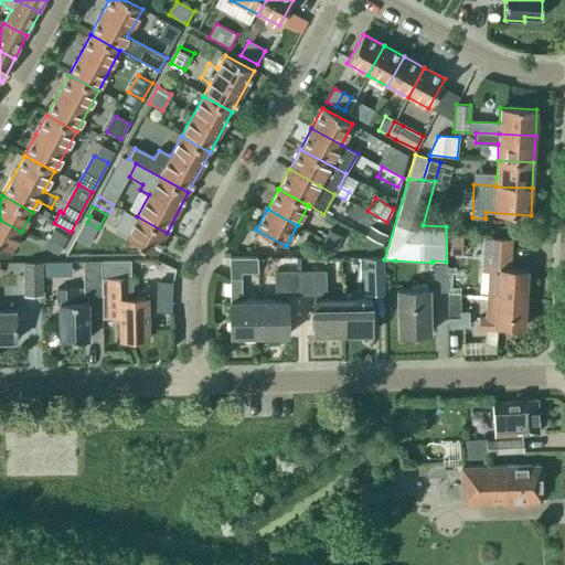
[(167,233),(137,216),(137,217),(125,211),(115,231),(155,253),(167,233)]
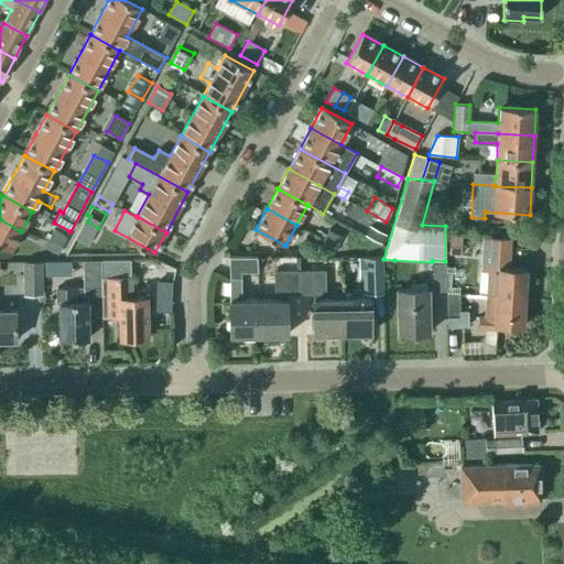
[(0,247),(10,252),(21,231),(0,219),(0,247)]
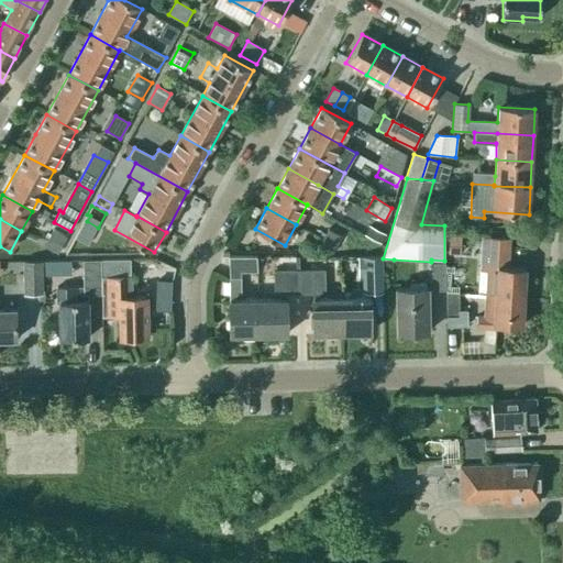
[(363,235),(381,244),(386,234),(368,225),(363,235)]
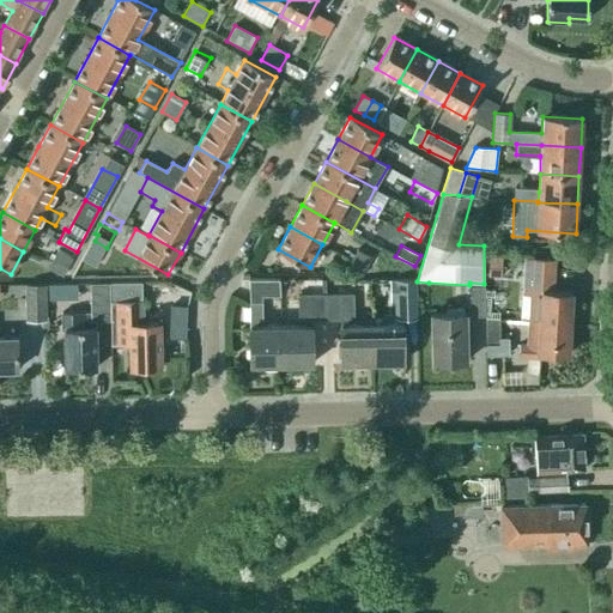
[(102,255),(89,248),(82,261),(95,267),(102,255)]
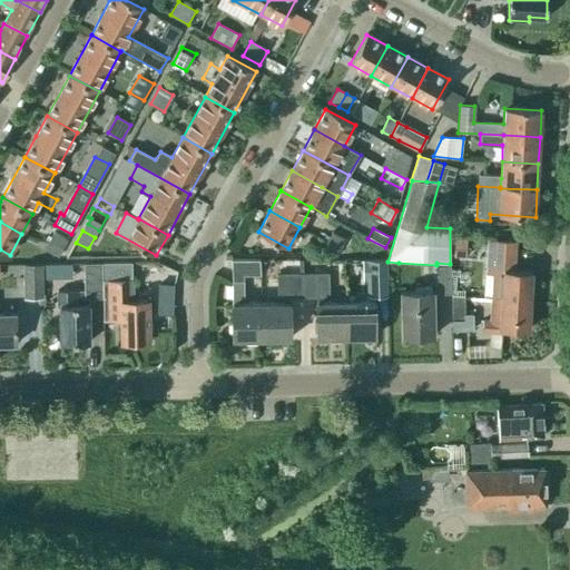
[(53,233),(49,242),(62,249),(67,241),(53,233)]
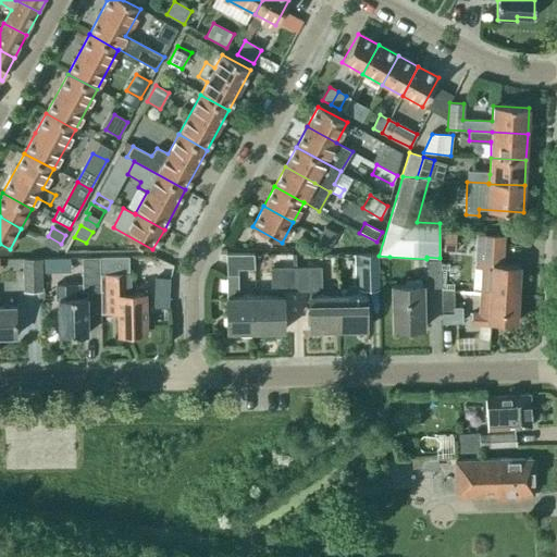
[(320,236),(333,243),(337,235),(324,227),(320,236)]
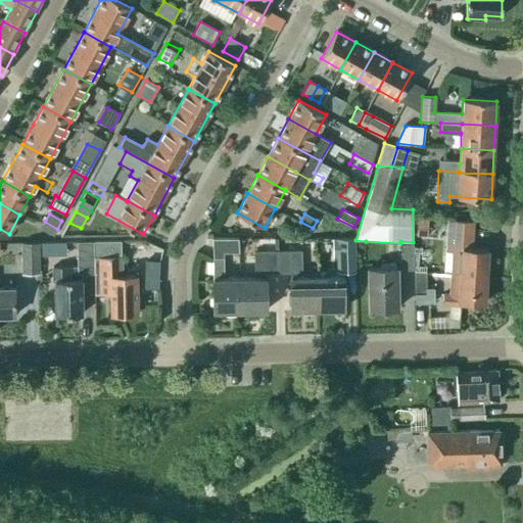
[(429,219),(418,219),(417,231),(428,231),(429,219)]
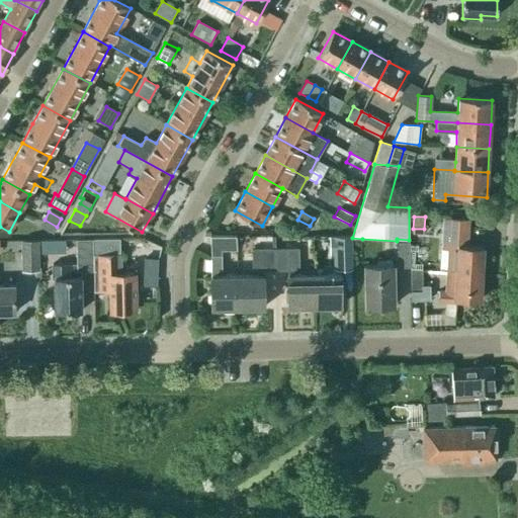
[(446,271),(482,273),(484,247),(467,246),(469,220),(443,219),(442,237),(441,270),(446,271)]
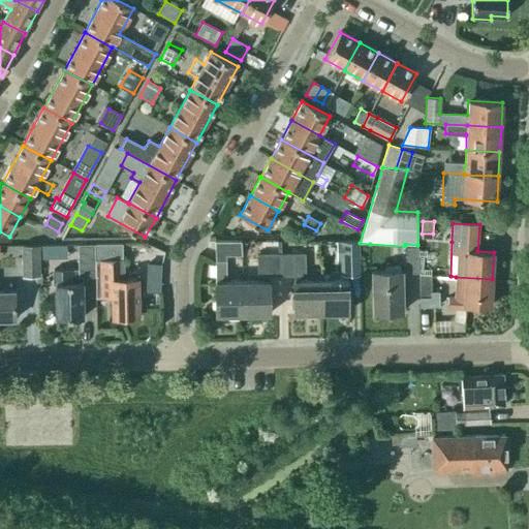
[(58,231),(45,224),(41,232),(54,239),(58,231)]
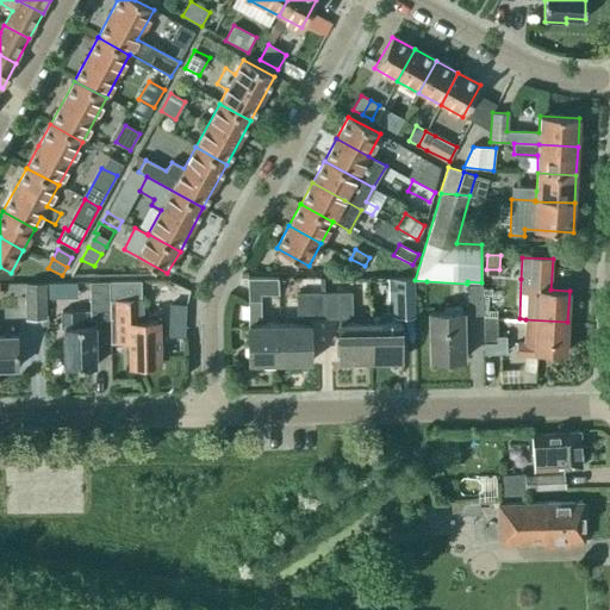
[(360,275),(365,266),(350,259),(346,267),(360,275)]
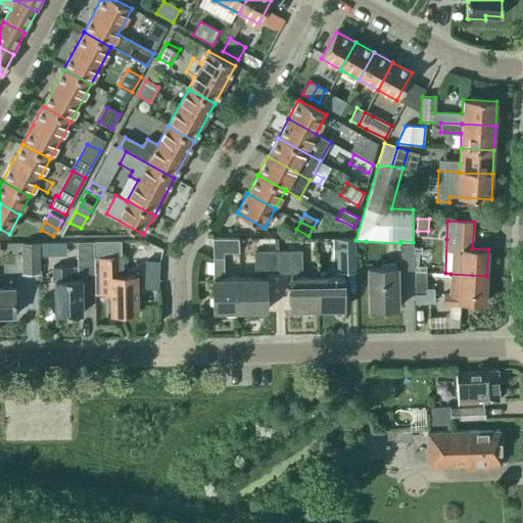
[(357,272),(355,238),(337,238),(333,239),(334,255),(338,255),(338,271),(357,272)]
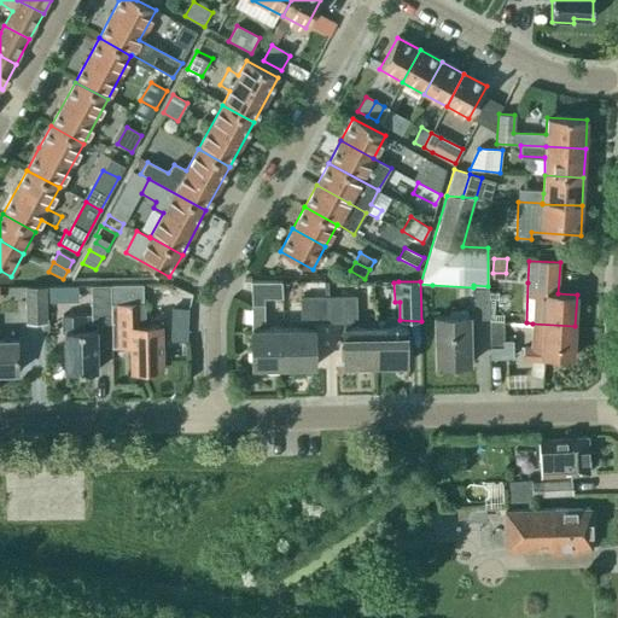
[(252,368),(284,368),(283,330),(260,331),(260,324),(266,324),(264,299),(283,299),(283,283),(251,283),(252,330),(251,330),(252,368)]
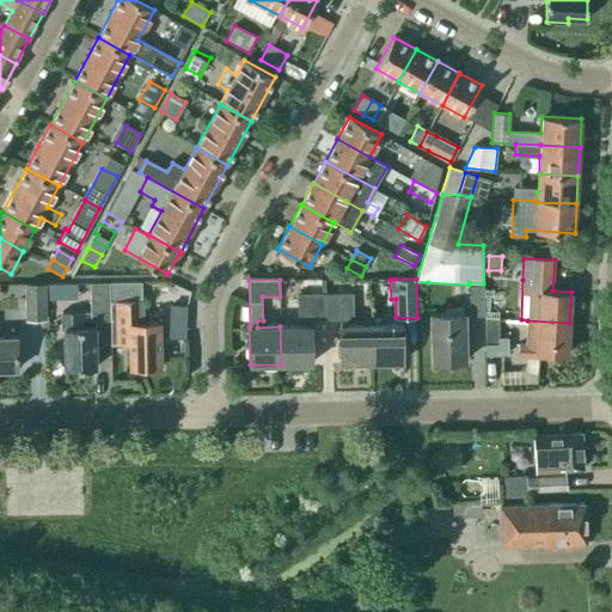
[(95,320),(109,320),(108,282),(90,282),(91,313),(62,314),(62,329),(63,329),(65,369),(96,368),(95,320)]
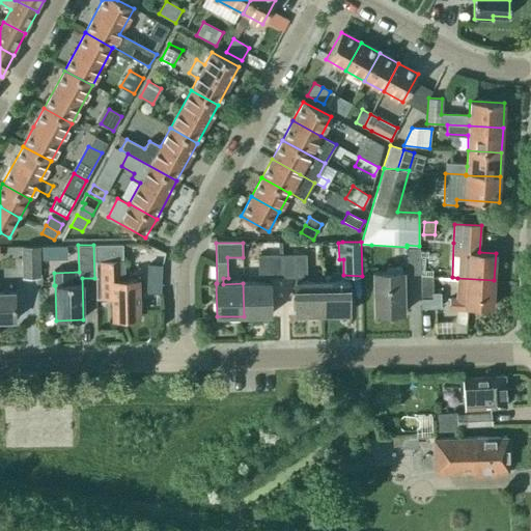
[(93,245),(94,278),(96,278),(96,300),(112,299),(112,318),(139,318),(138,280),(123,281),(123,266),(124,266),(124,260),(123,260),(123,245),(93,245)]
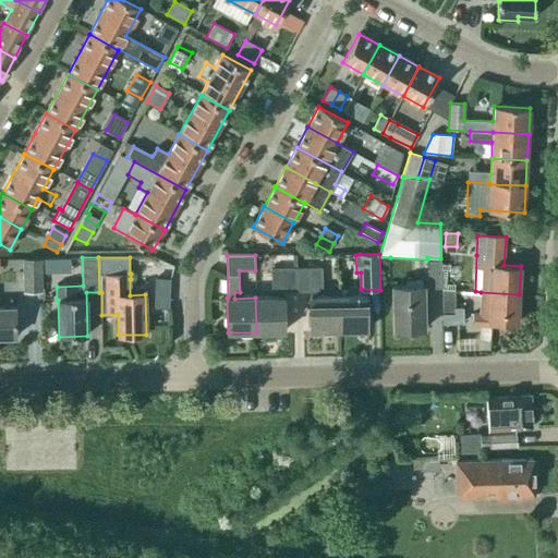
[(427,257),(427,259),(427,288),(441,288),(440,258),(427,257)]
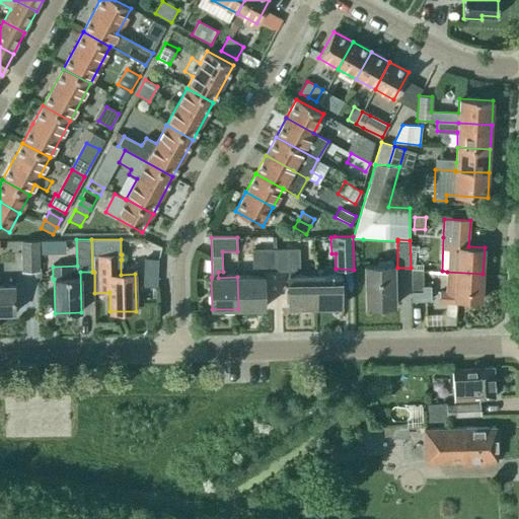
[(41,272),(40,240),(21,241),(22,273),(41,272)]
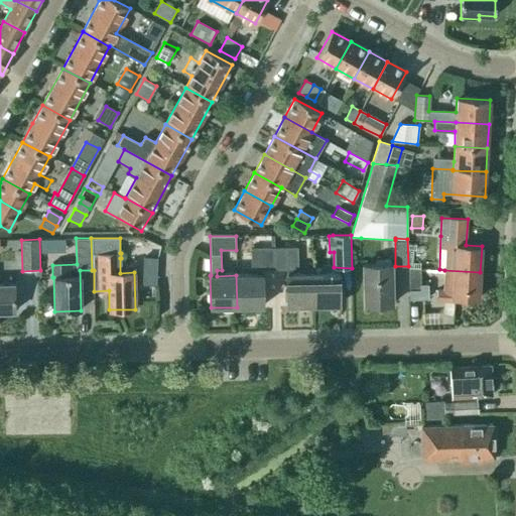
[(40,251),(48,251),(48,239),(40,239),(40,251)]
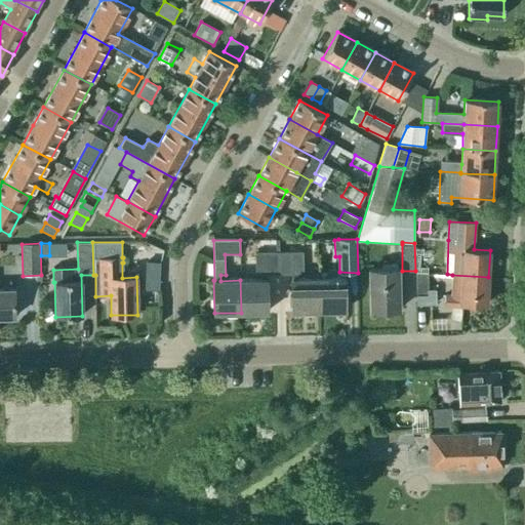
[(278,252),(279,273),(303,272),(301,251),(278,252)]
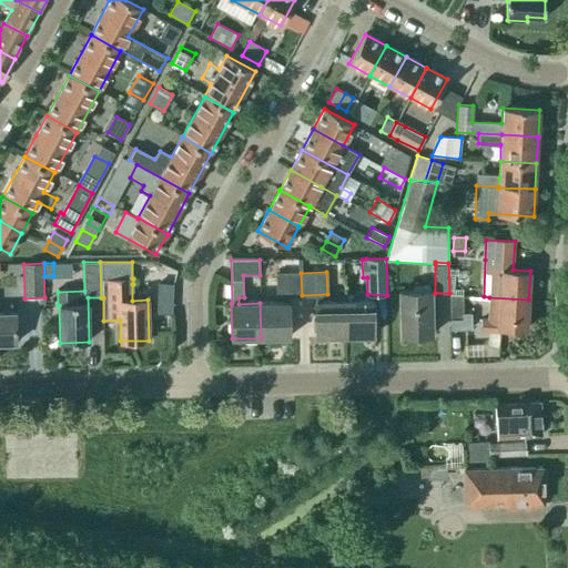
[(260,303),(261,338),(290,337),(288,302),(288,295),(302,295),(301,273),(276,273),(276,295),(283,295),(283,302),(260,303)]
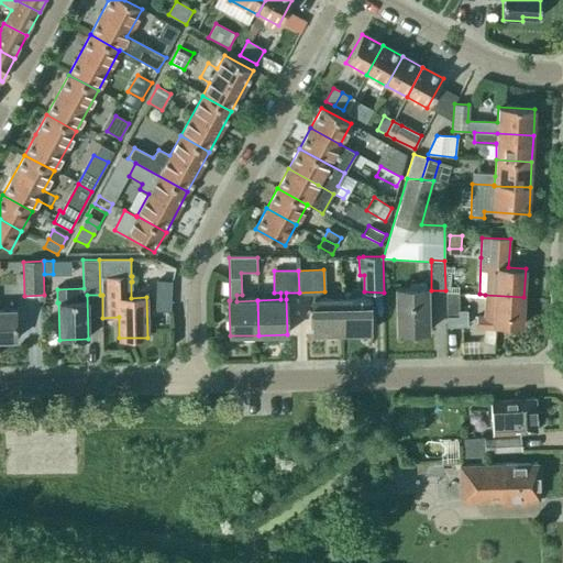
[(170,283),(156,283),(155,309),(170,310),(170,283)]
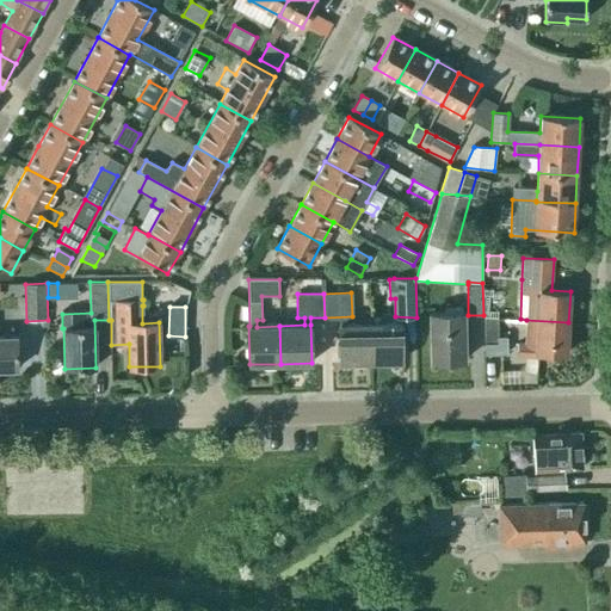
[(466,312),(463,312),(463,308),(444,308),(444,313),(430,313),(430,360),(466,360),(466,312)]
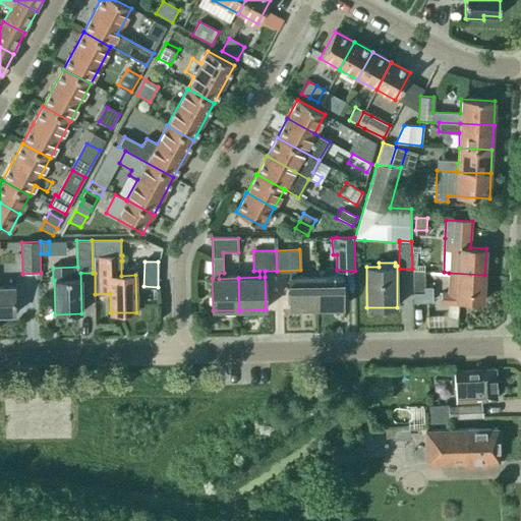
[(424,287),(424,271),(412,271),(413,301),(432,300),(432,286),(424,287)]
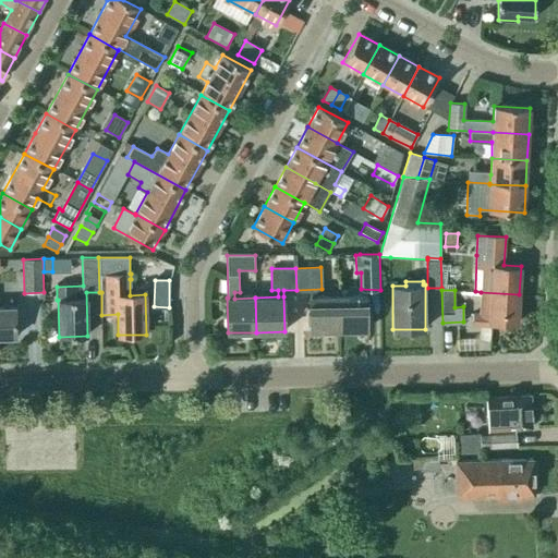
[(518,324),(519,294),(481,292),(480,314),(473,314),(472,326),(495,327),(495,323),(518,324)]
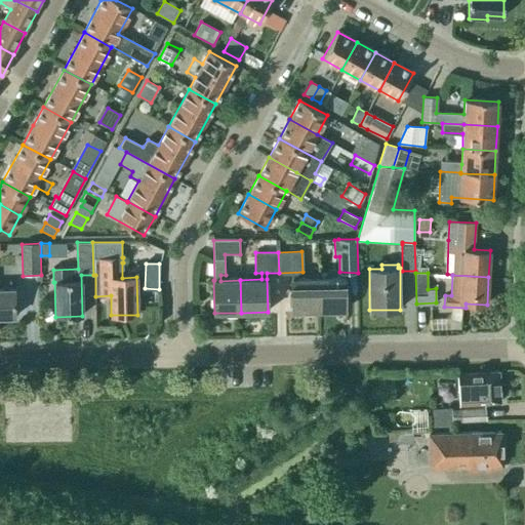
[(292,312),(319,311),(318,278),(291,279),(292,312)]
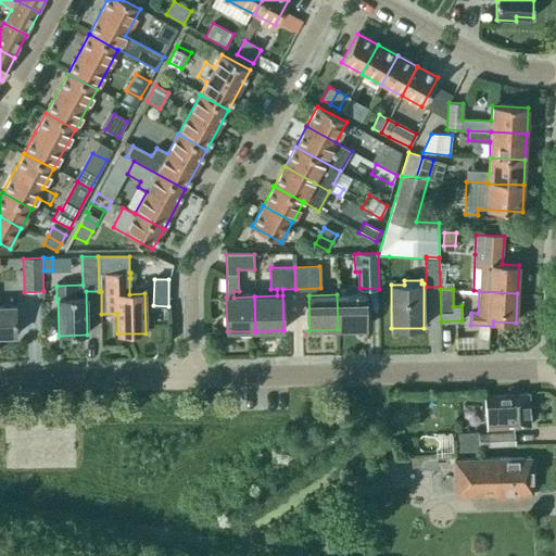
[(337,294),(338,329),(366,329),(365,294),(337,294)]
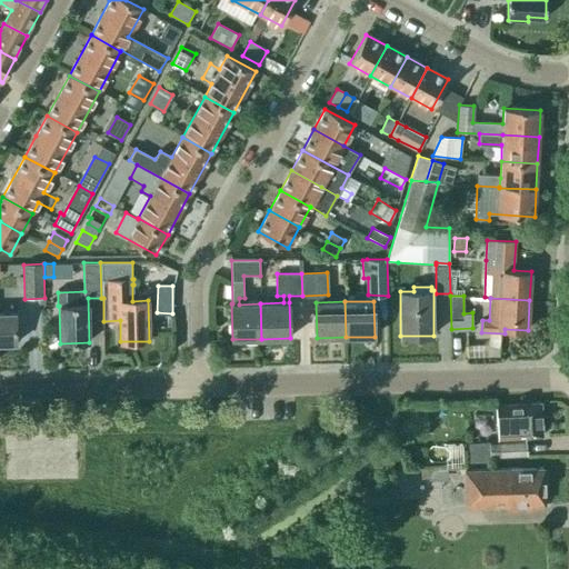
[(0,343),(16,343),(15,313),(0,313),(0,343)]
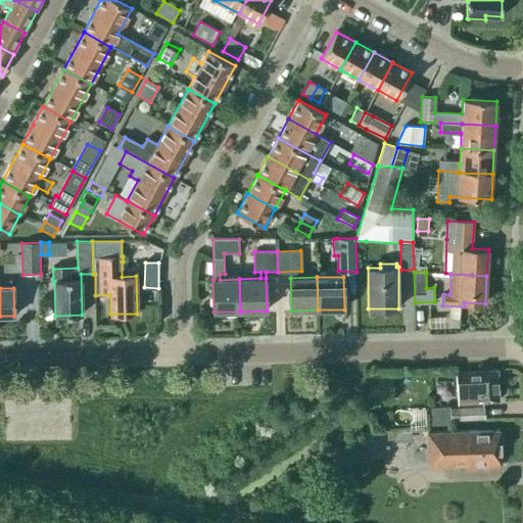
[(458,402),(498,400),(496,370),(476,371),(476,372),(456,373),(458,402)]
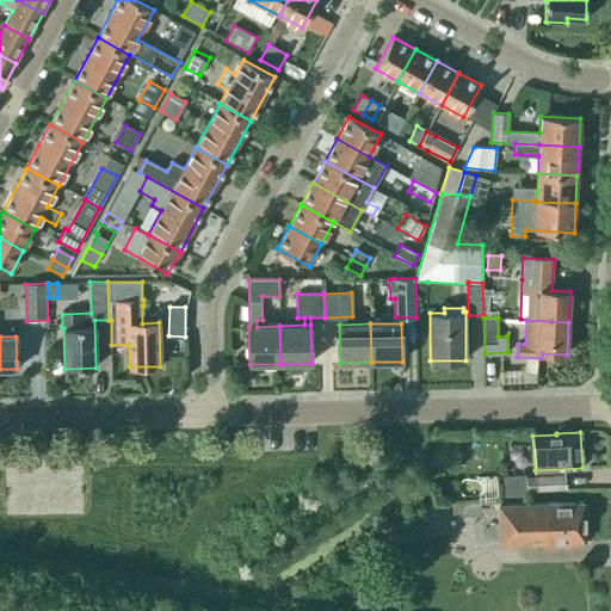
[(567,489),(566,475),(526,476),(528,492),(567,489)]
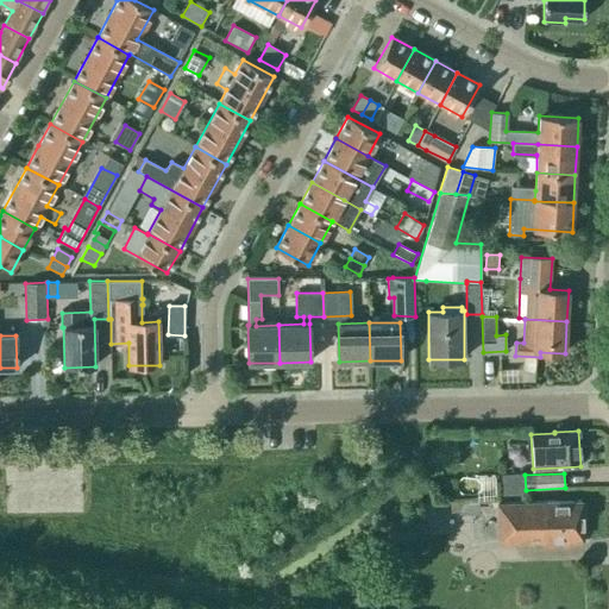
[(481,514),(479,500),(458,501),(459,515),(481,514)]
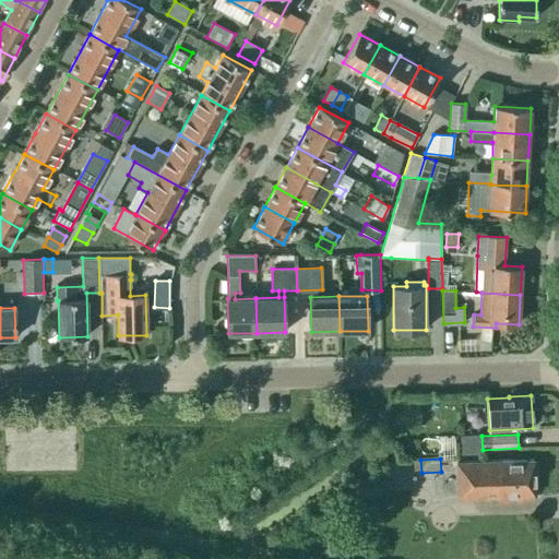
[(534,460),(458,463),(458,498),(535,496),(534,460)]
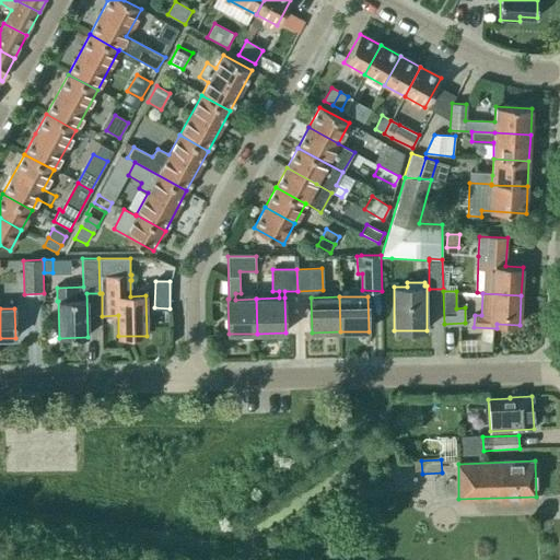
[(369,477),(378,477),(378,468),(369,468),(369,477)]
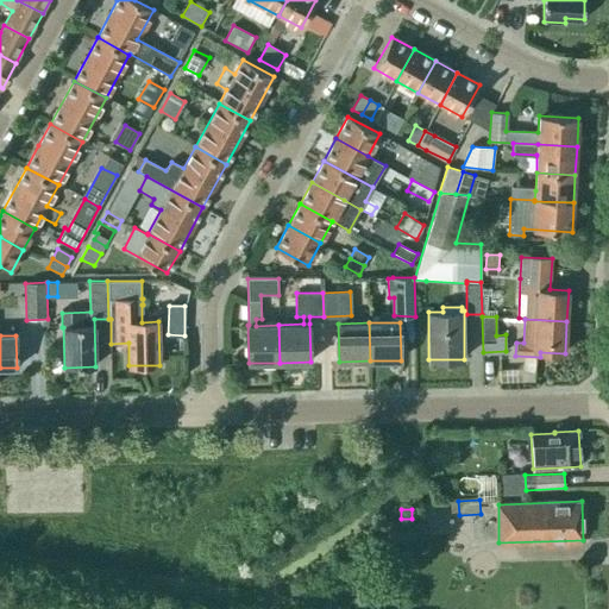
[(393,540),(422,538),(422,522),(391,523),(393,540)]
